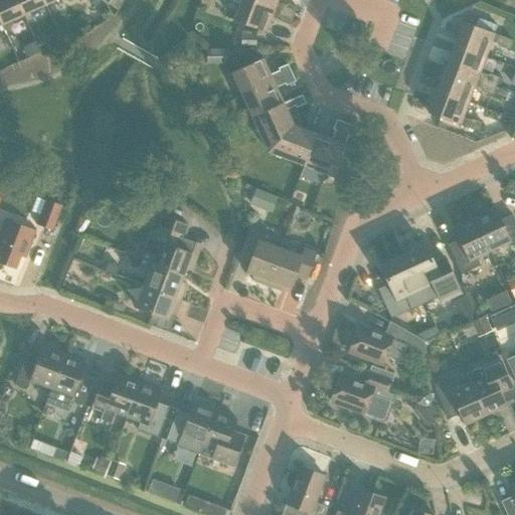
[(0,0),(0,20),(1,23),(23,13),(17,0),(0,0)]
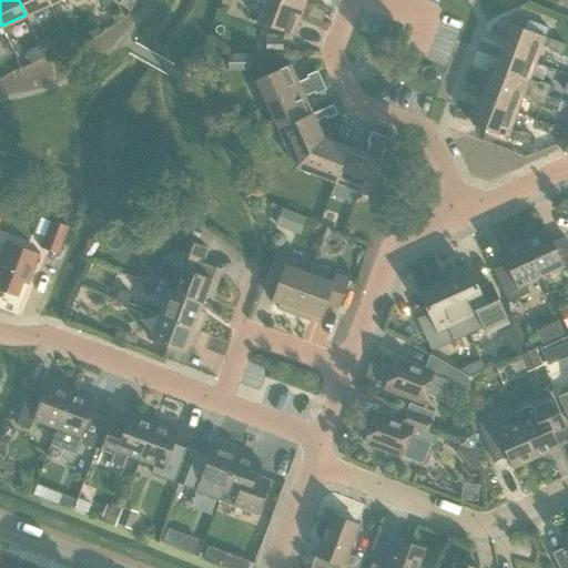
[(19,0),(26,14),(50,3),(48,0),(19,0)]
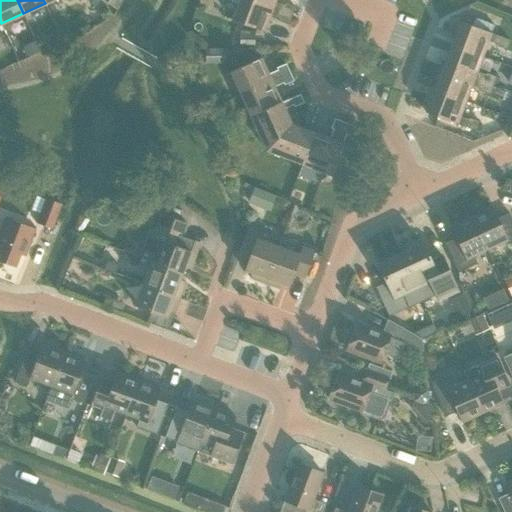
[(292,15),(251,0),(239,0),(233,19),(264,31),(270,15),(279,18),(278,20),(288,24),(292,15)]
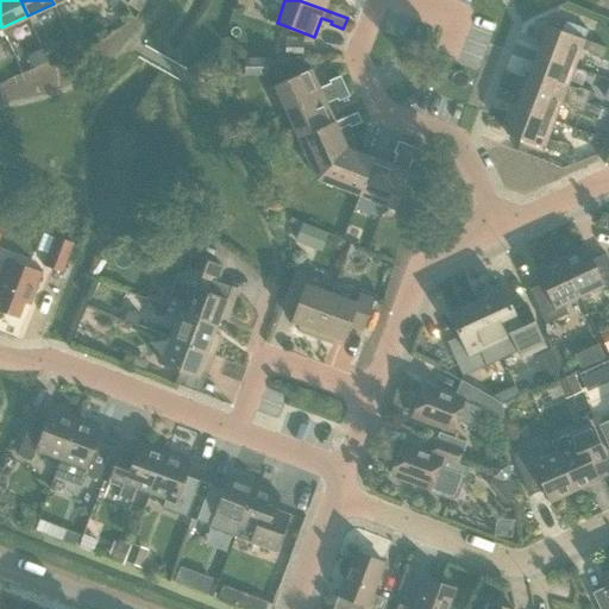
[(299,0),(347,18),(351,7),(339,2),(338,6),(327,1),(327,0),(299,0)]
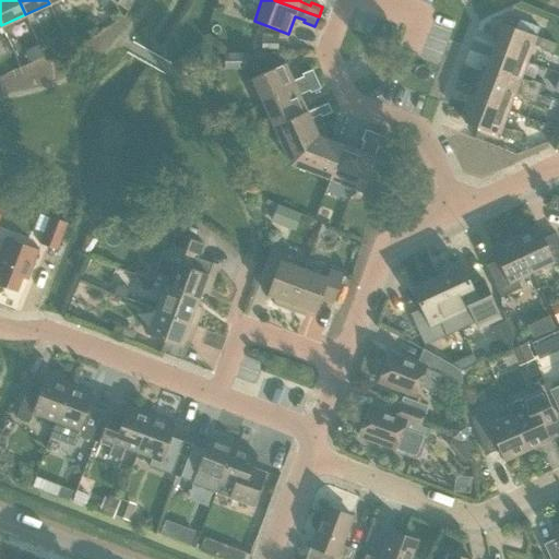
[(492,47),(526,60),(533,44),(543,47),(542,49),(552,54),(557,43),(502,22),(492,47)]
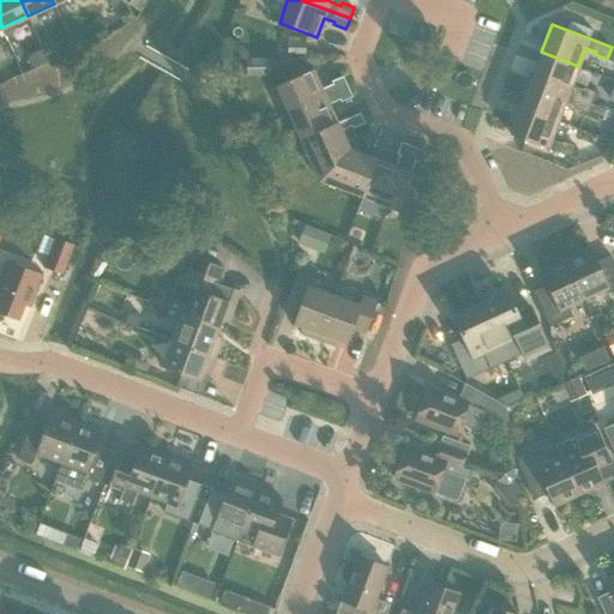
[(307,36),(289,36),(288,53),(306,54),(307,36)]
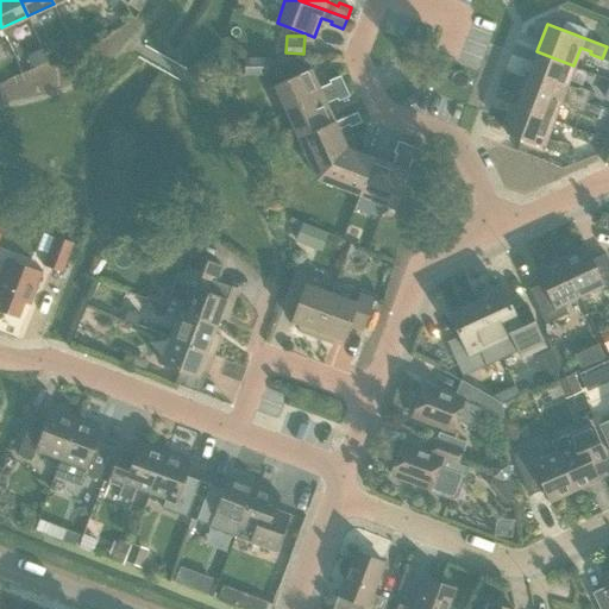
[(527,79),(586,101),(590,90),(578,86),(578,88),(566,85),(573,66),(537,51),(527,79)]
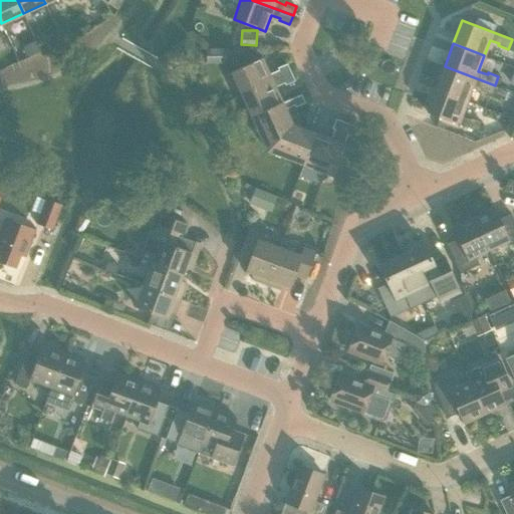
[(228,48),(207,48),(207,63),(228,63),(228,48)]
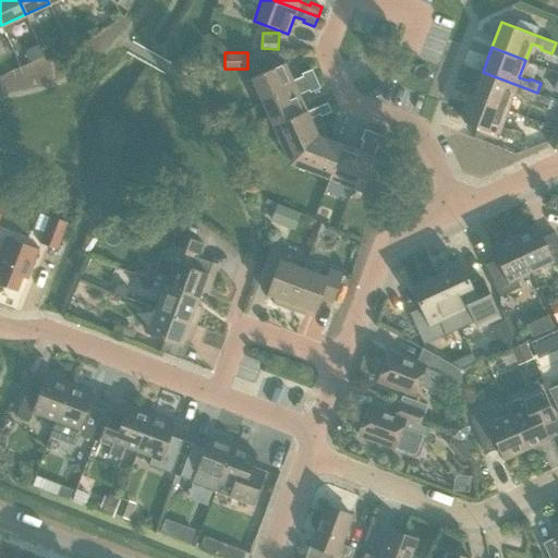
[(263,101),(316,77),(312,69),(301,73),(302,75),(292,80),(284,62),(252,77),(263,101)]
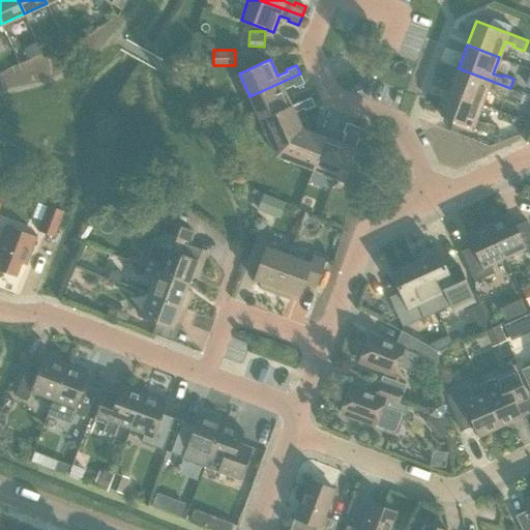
[(507,97),(510,88),(459,68),(449,91),(481,104),(488,88),(497,91),(497,93),(507,97)]
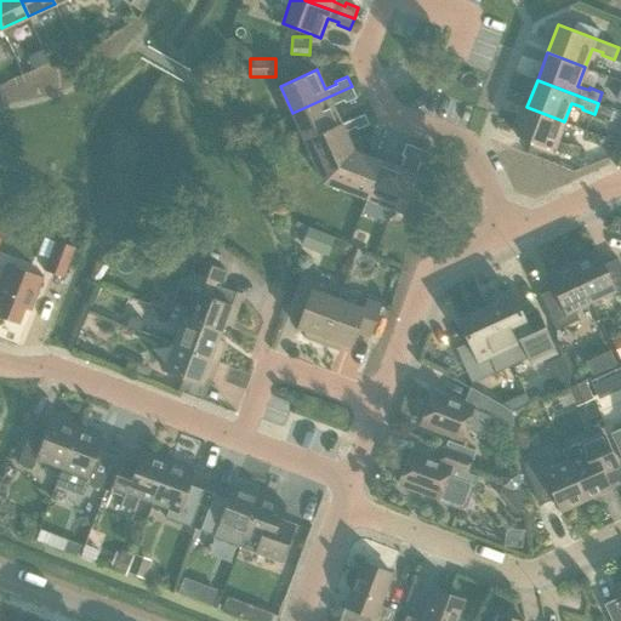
[(305,140),(341,124),(332,104),(343,100),(345,102),(357,97),(352,86),(292,113),(305,140)]
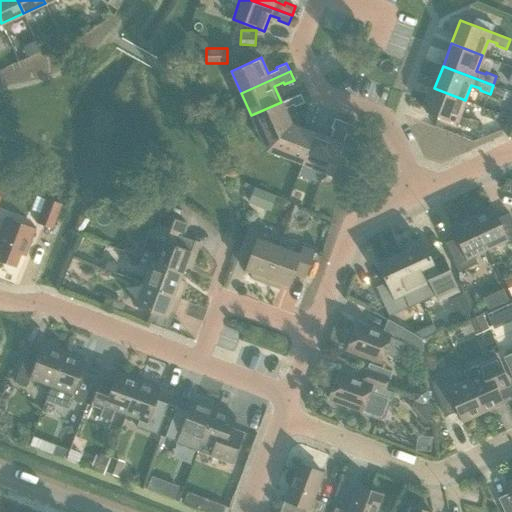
[(459,115),(465,100),(434,88),(425,111),(476,130),(479,121),(469,117),(468,119),(459,115)]
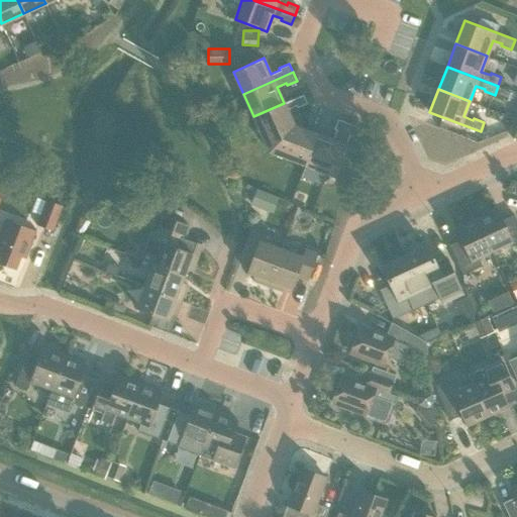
[(287,109),(296,105),(297,107),(307,103),(303,94),(284,103),(253,116),(269,151),(305,165),(317,133),(294,124),(287,109)]
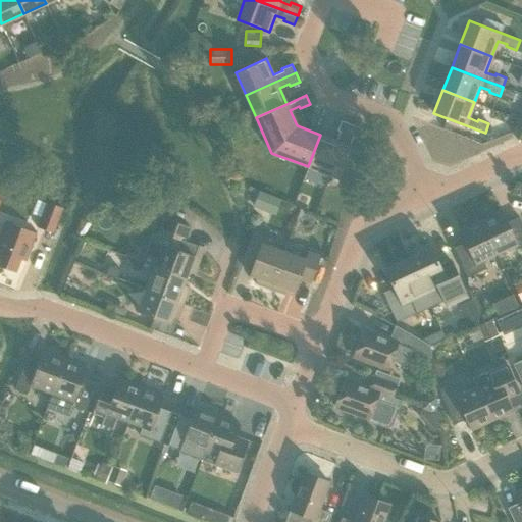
[(320,135),(308,166),(330,174),(350,123),(341,120),(337,131),(340,132),(335,141),(320,135)]
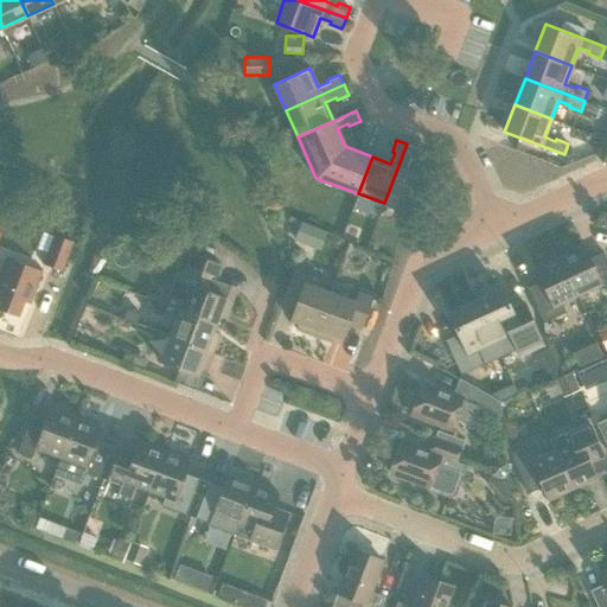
[(407,144),(384,203),(411,213),(426,177),(407,170),(410,159),(413,159),(417,147),(407,144)]
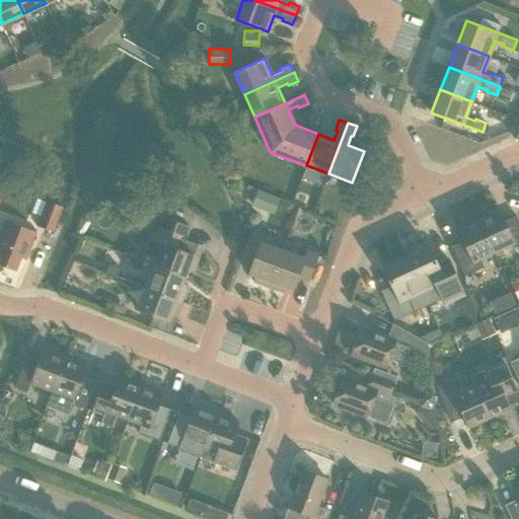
[(63,207),(48,201),(38,225),(53,231),(63,207)]
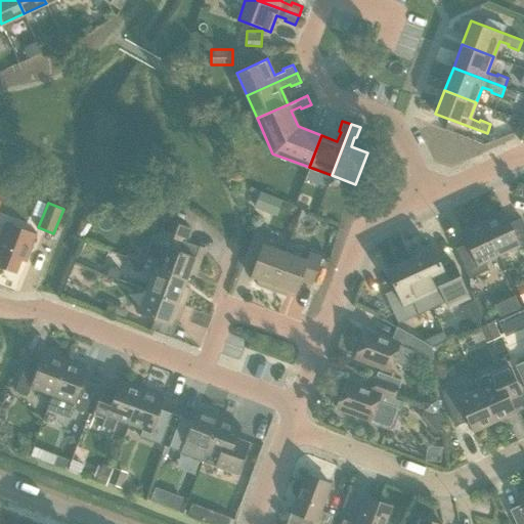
[(483,222),(498,255),(520,246),(521,249),(523,248),(523,223),(521,217),(510,222),(505,212),(483,222)]
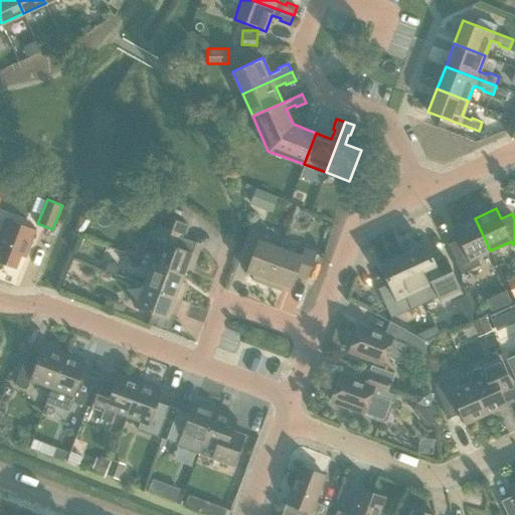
[(141,253),(139,259),(142,260),(152,263),(183,275),(186,268),(191,270),(197,254),(201,243),(185,237),(189,224),(162,214),(153,238),(160,241),(155,253),(143,249),(141,253)]
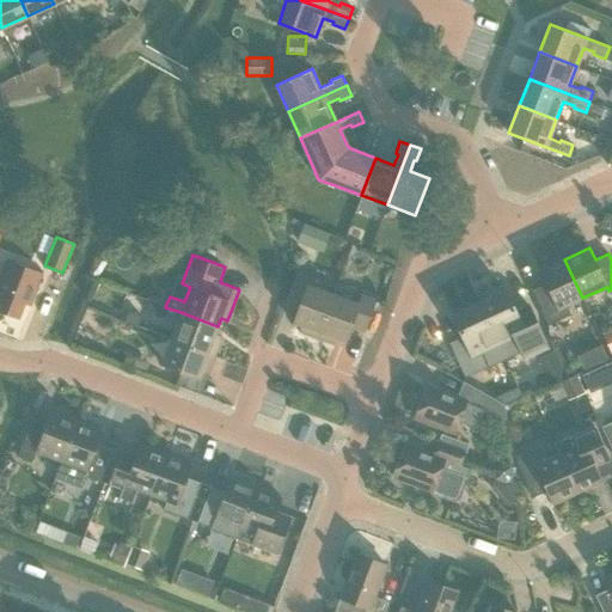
[(42,274),(7,259),(0,277),(0,293),(0,294),(0,311),(18,318),(24,303),(30,305),(42,274)]
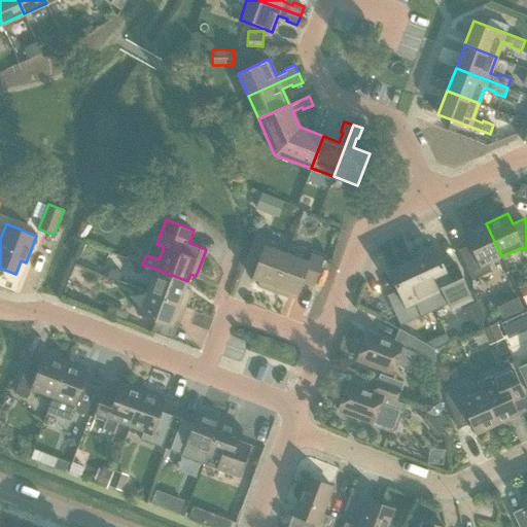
[(488,262),(501,256),(486,223),(464,234),(469,244),(457,249),(471,280),(491,271),(488,262)]
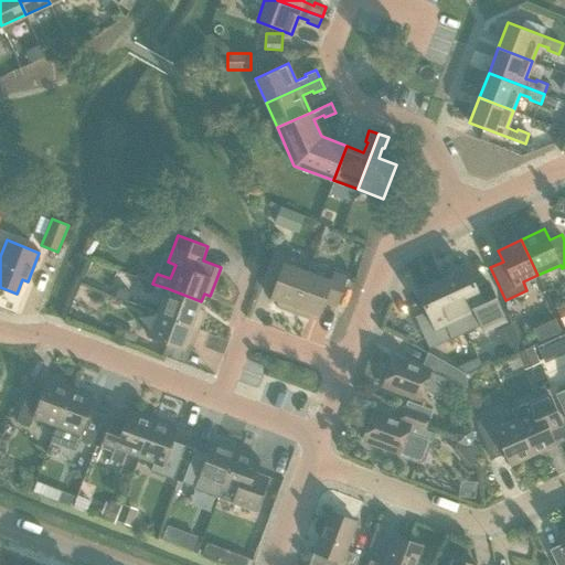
[(292,311),(307,272),(296,267),(300,255),(276,246),(274,251),(264,279),(276,284),(270,297),(278,300),(276,306),(292,311)]
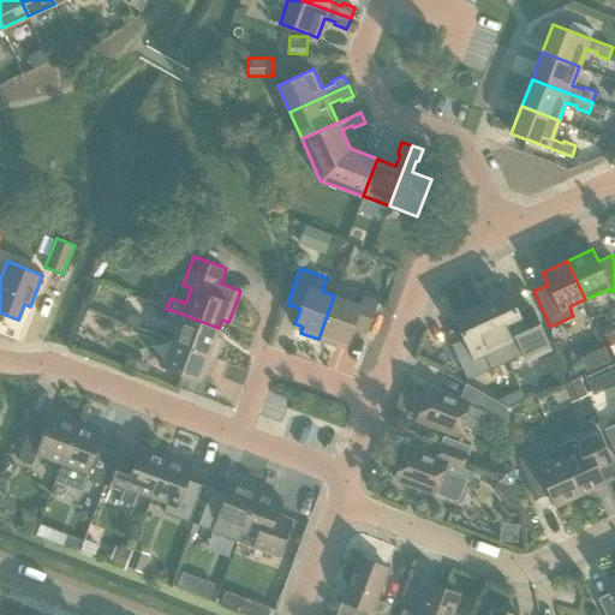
[(507,291),(481,303),(501,347),(507,359),(523,353),(526,362),(550,351),(545,342),(547,341),(532,312),(519,318),(507,291)]
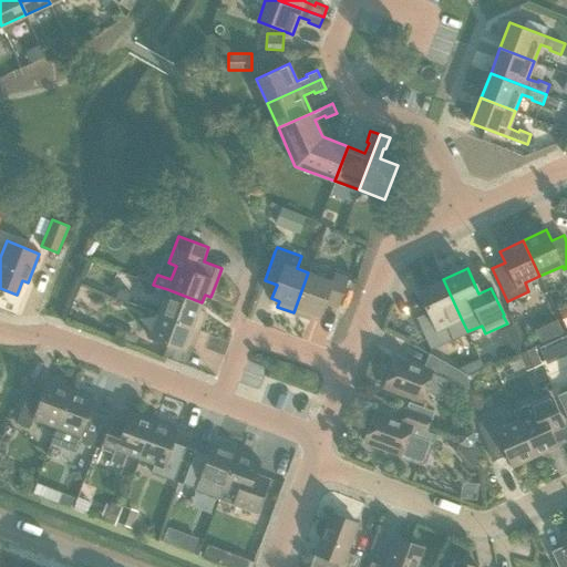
[(308,272),(294,312),(310,319),(312,313),(320,316),(325,302),(337,307),(347,278),(334,274),(332,281),(308,272)]
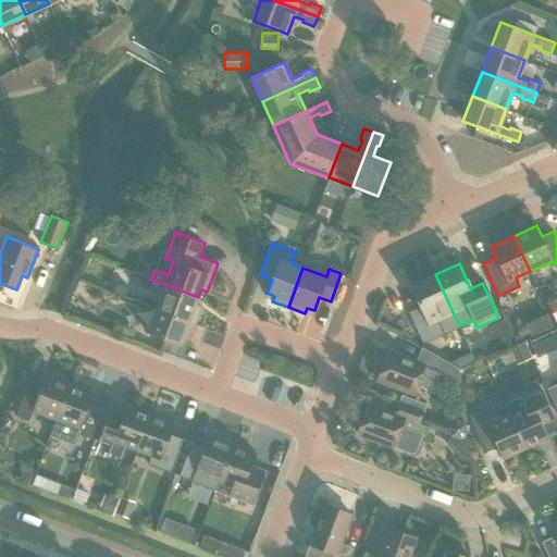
[(454,314),(435,274),(411,286),(422,310),(410,316),(423,343),(444,333),(459,325),(454,314)]
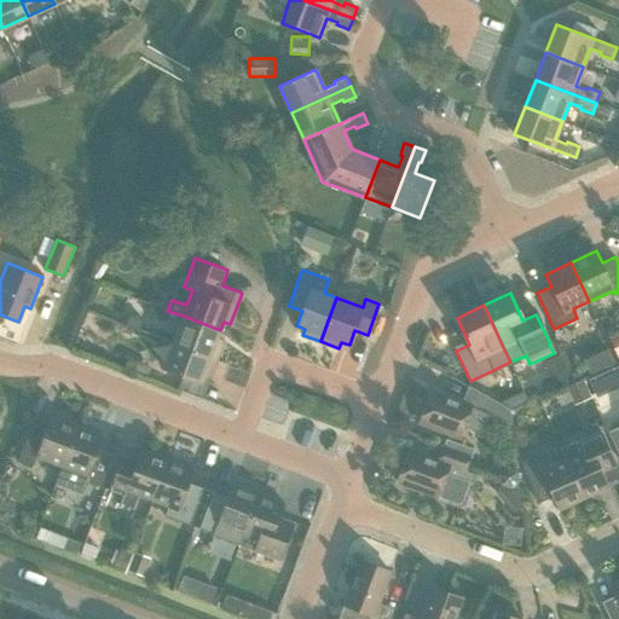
[(171,312),(167,311),(151,306),(148,316),(167,322),(171,312)]
